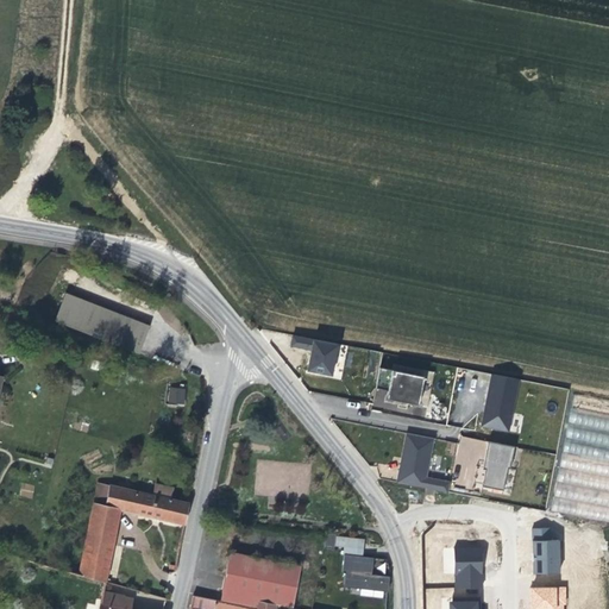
[(151,325),(66,293),(54,321),(81,332),(139,355),(145,339),(151,325)]
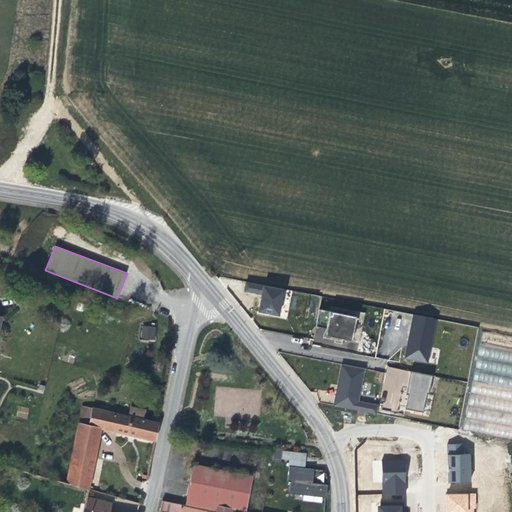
[(259,312),(279,316),(284,290),(246,282),(244,292),(262,295),(259,312)]
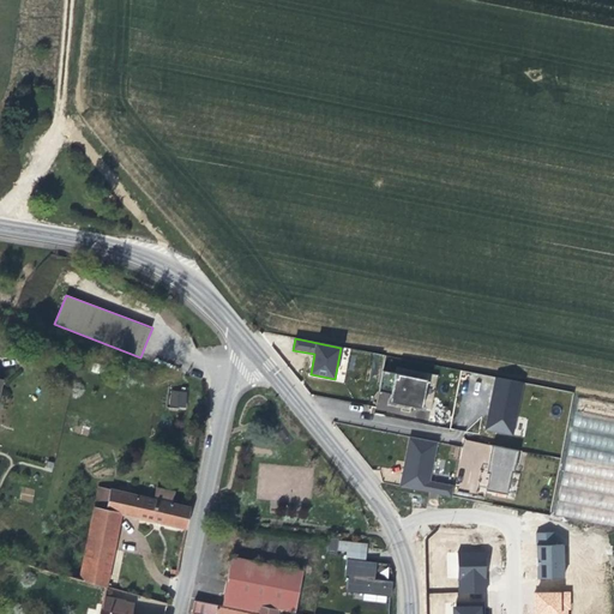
[(102,374),(104,366),(92,362),(90,372),(102,374)]
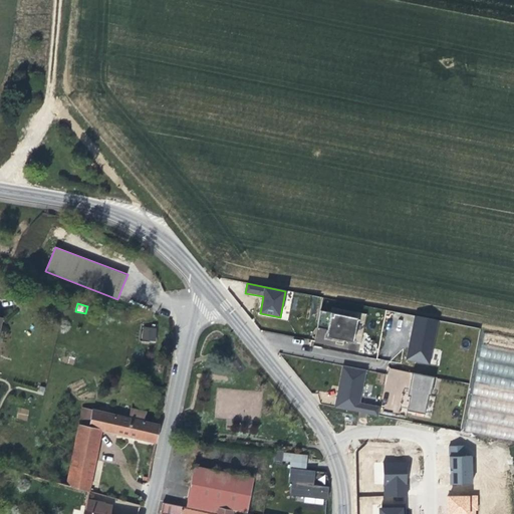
[(352,337),(357,313),(319,307),(316,325),(327,327),(326,333),(336,335),(352,337)]
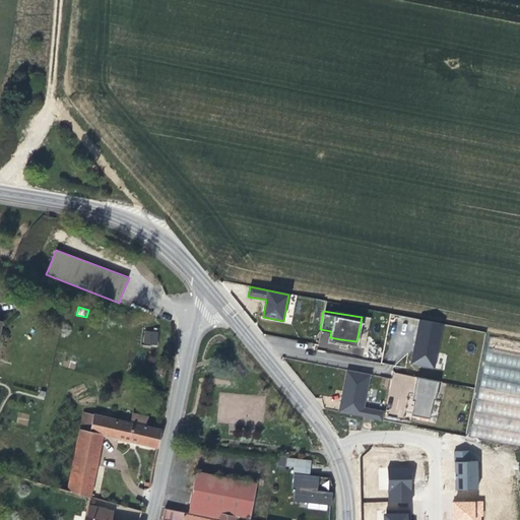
[(443,324),(419,319),(410,364),(435,369),(443,324)]
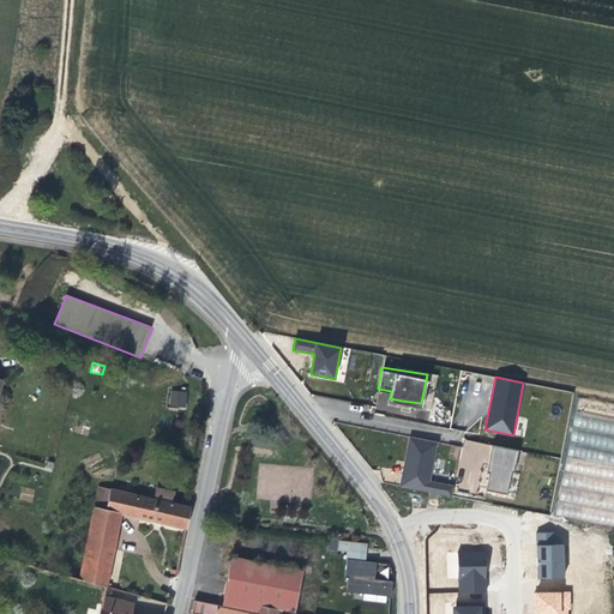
[(188,390),(169,387),(167,405),(187,408),(187,399),(188,390)]
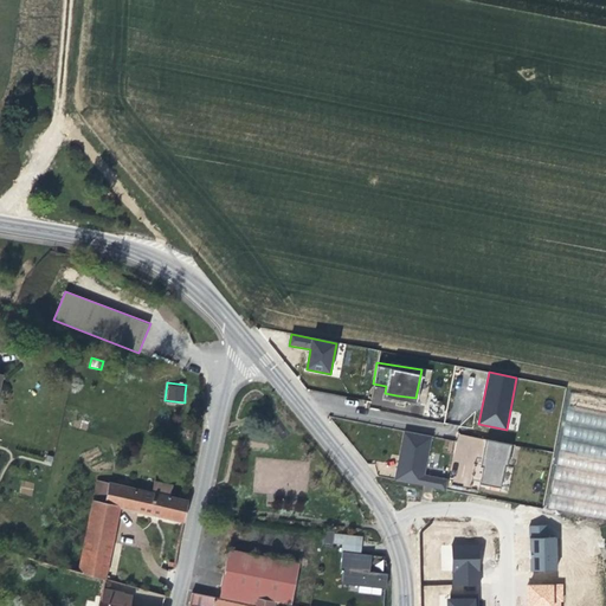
[(605,417),(567,410),(548,509),(605,520),(605,417)]
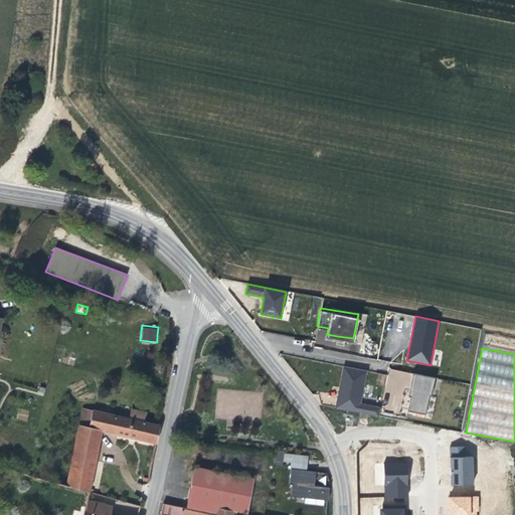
[(367,368),(343,364),(338,387),(335,406),(378,414),(380,406),(360,402),(367,368)]
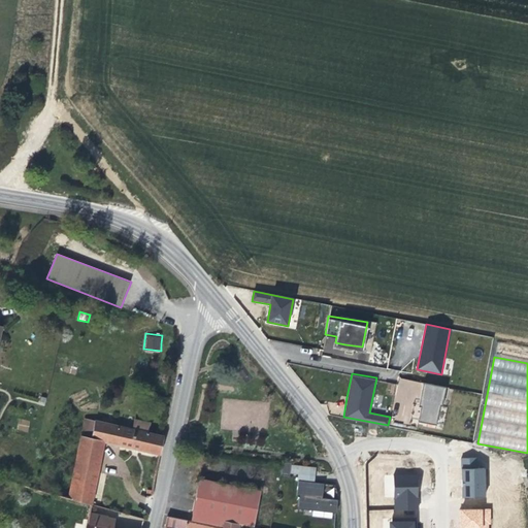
[(420,424),(439,428),(441,410),(446,411),(449,393),(421,388),(418,406),(423,407),(420,424)]
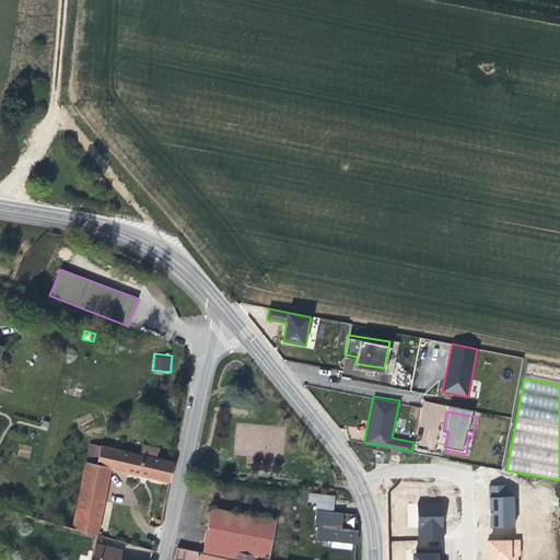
[(140,456),(143,445),(132,443),(130,454),(140,456)]
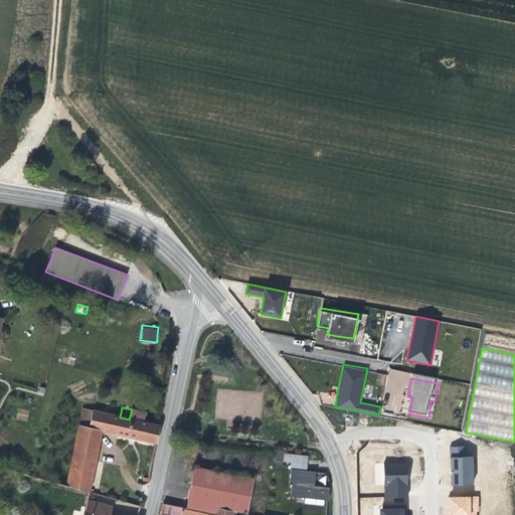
[(144,422),(146,413),(132,409),(129,419),(120,417),(106,413),(82,408),(70,467),(72,467),(94,472),(96,461),(100,441),(97,441),(99,432),(102,432),(133,439),(156,444),(158,436),(160,425),(157,425),(144,422)]
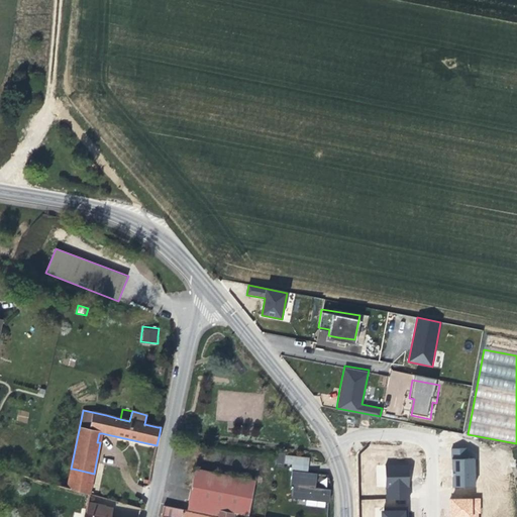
[(477,487),(475,457),(467,457),(467,447),(451,448),(453,488),(477,487)]
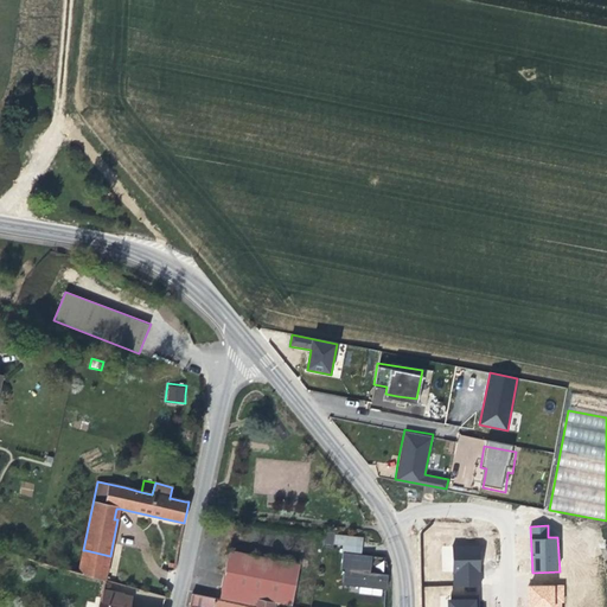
[(333,548),(336,532),(326,531),(324,547),(333,548)]
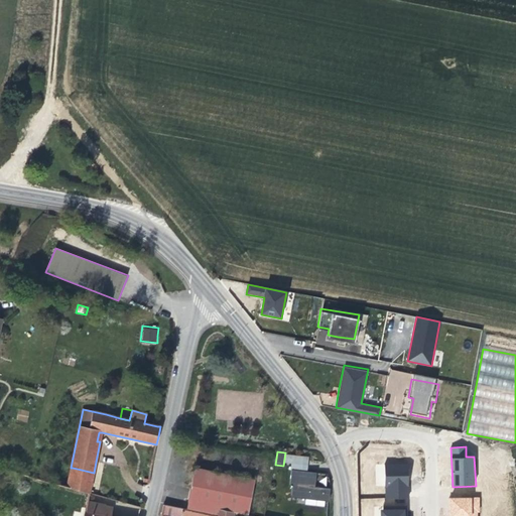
[(105,497),(112,466),(96,462),(94,473),(89,493),(105,497)]
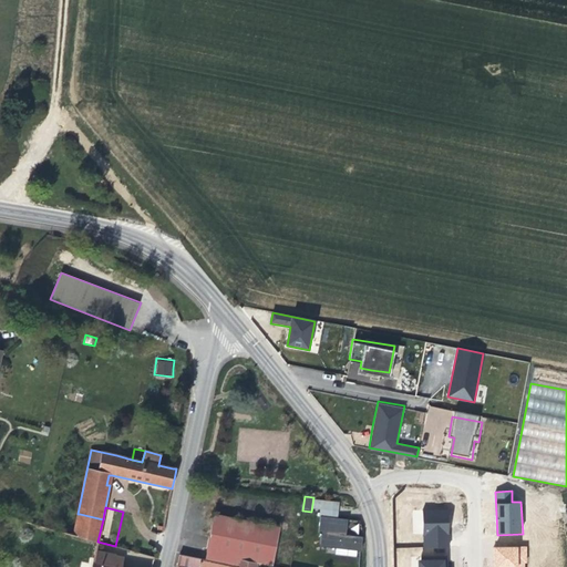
[(422,509),(424,549),(451,548),(449,508),(422,509)]
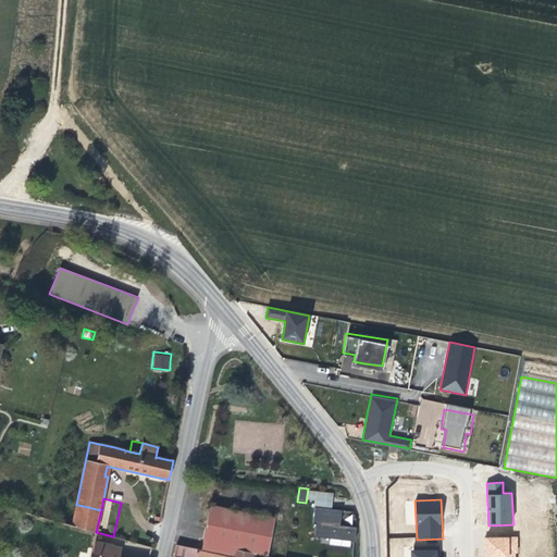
[(96,532),(101,510),(78,505),(76,505),(72,525),(96,532)]
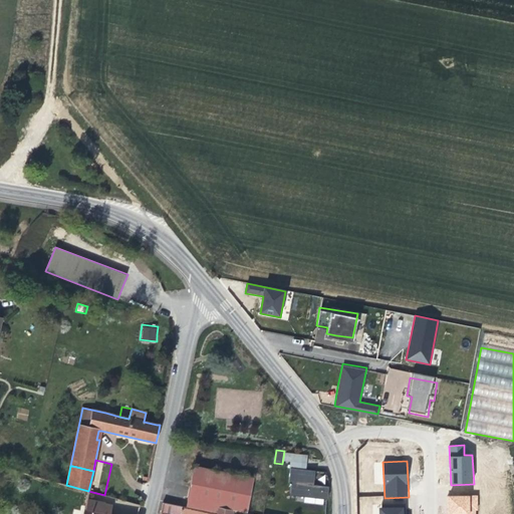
[(246,513),(253,478),(194,466),(188,497),(186,507),(186,508),(194,510),(213,513),(216,513),(217,513),(218,508),(233,510),(246,513)]
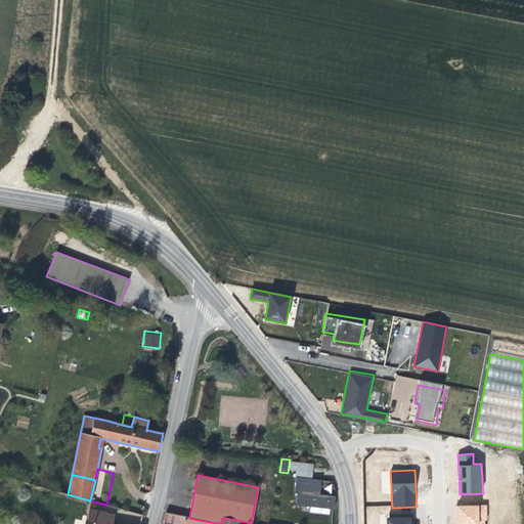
[(319,494),(321,480),(308,478),(296,477),(294,492),(297,493),(296,503),(334,508),(336,496),(319,494)]
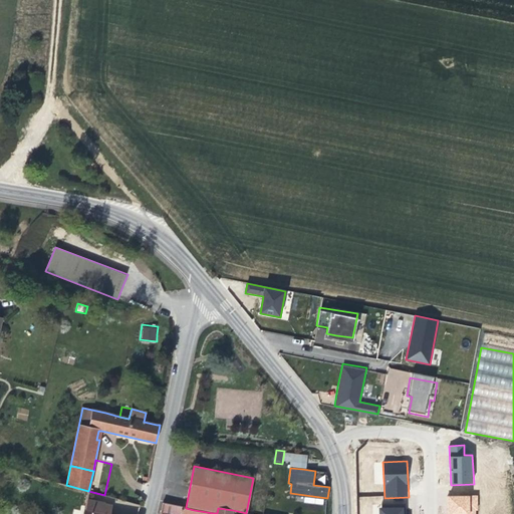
[(448,513),(477,513),(477,495),(447,496),(448,513)]
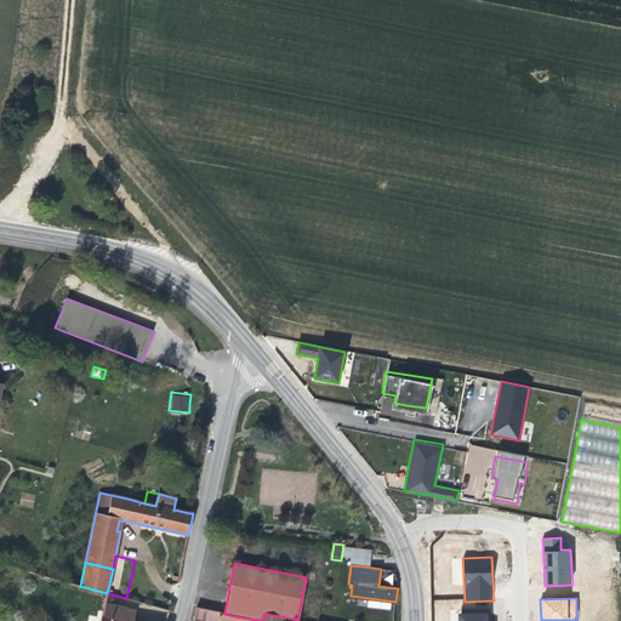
[(131,620),(134,617),(135,613),(127,610),(124,610),(124,609),(115,608),(115,607),(104,604),(102,615),(100,620),(131,620)]
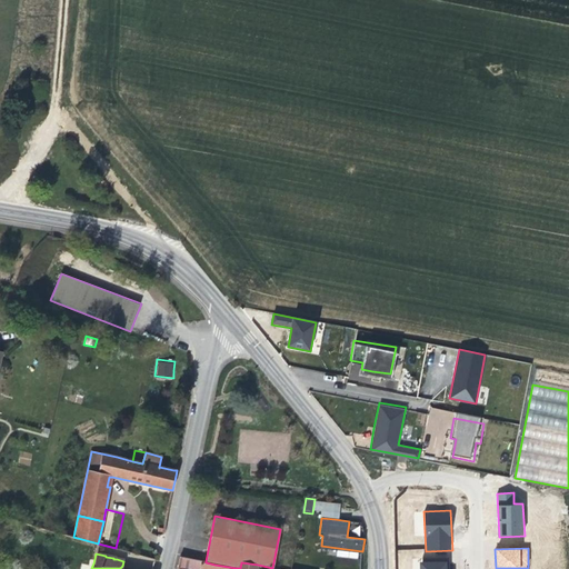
[(212,568),(215,565),(206,562),(206,561),(180,557),(177,568),(212,568)]
